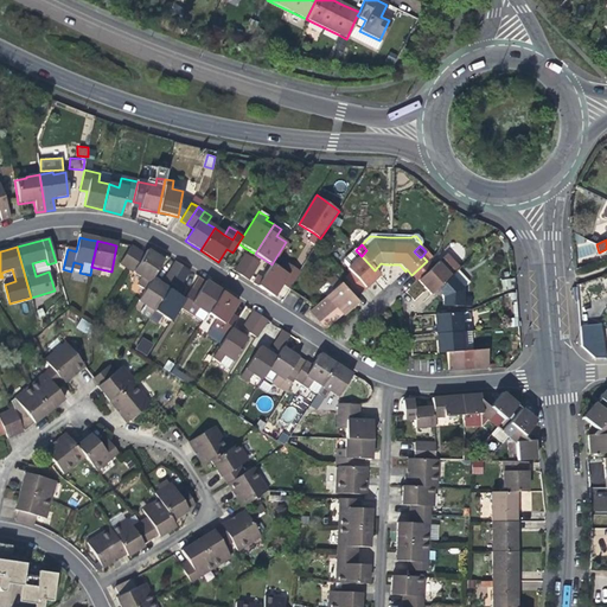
[(120,264),(126,268),(136,250),(131,247),(120,264)]
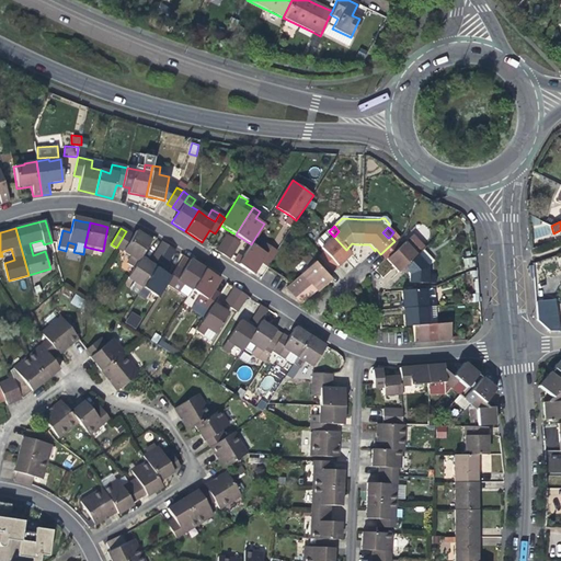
[(116,248),(130,258),(137,262),(139,259),(150,242),(141,237),(135,232),(133,236),(126,231),(116,248)]
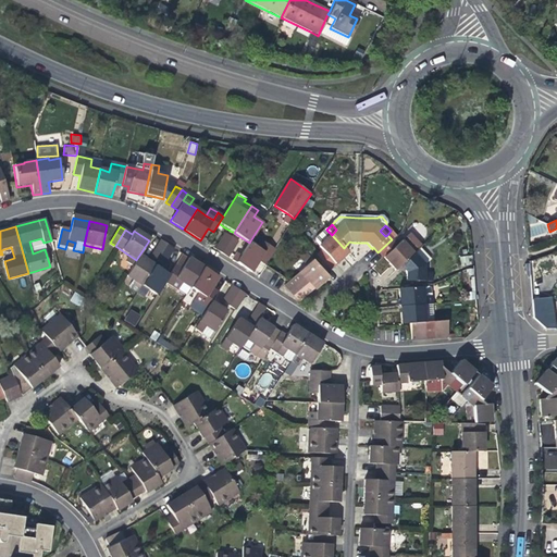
[(321,235),(325,240),(332,235),(326,230),(321,235)]
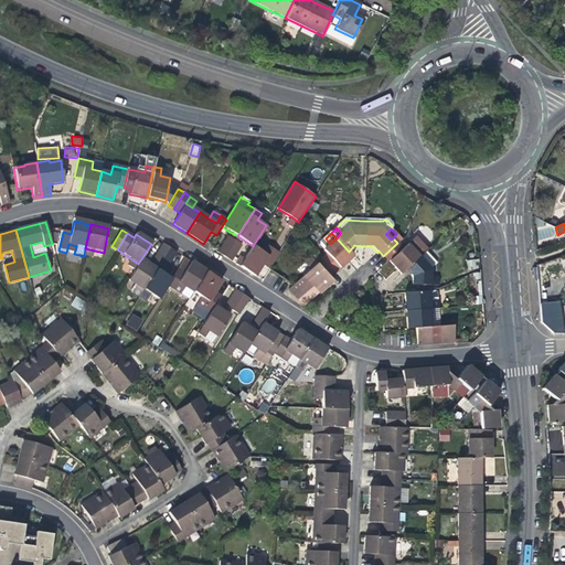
[(217,253),(224,257),(234,241),(228,236),(217,253)]
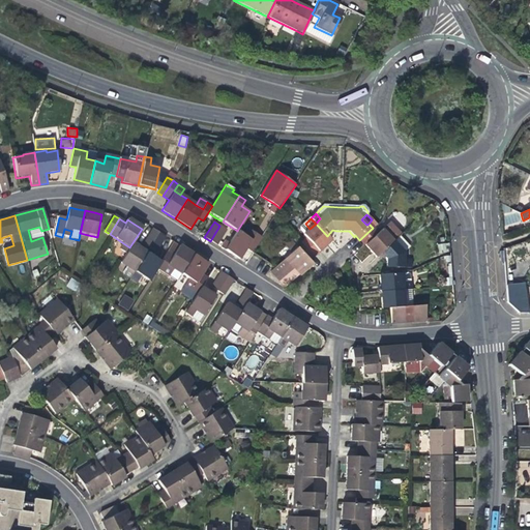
[(306,239),(302,243),(315,257),(320,253),(323,248),(331,241),(327,236),(316,224),(310,229),(304,235),(306,239)]
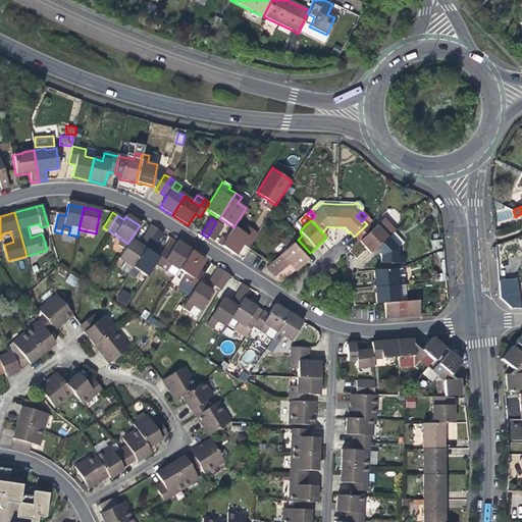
[(222,226),(216,222),(207,238),(212,242),(222,226)]
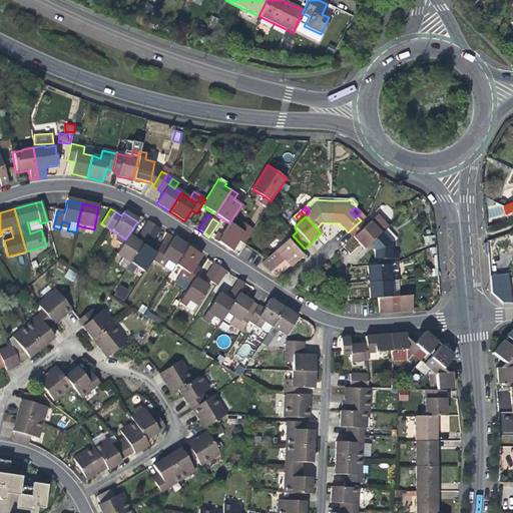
[(30,233),(41,229),(40,223),(38,219),(27,222),(30,233)]
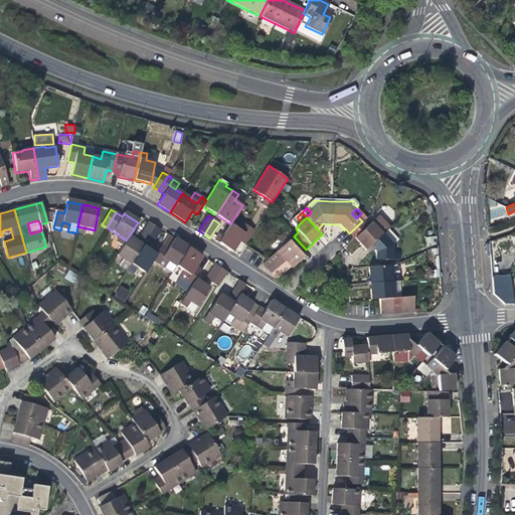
[(367,226),(362,221),(349,233),(354,238),(365,249),(369,245),(381,234),(376,229),(370,223),(367,226)]
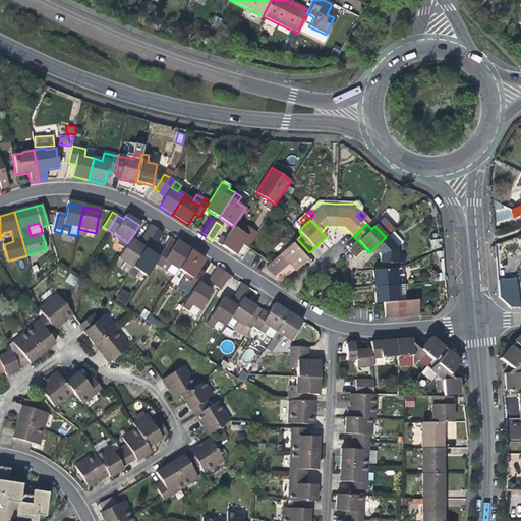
[(70,227),(63,225),(61,233),(68,234),(70,227)]
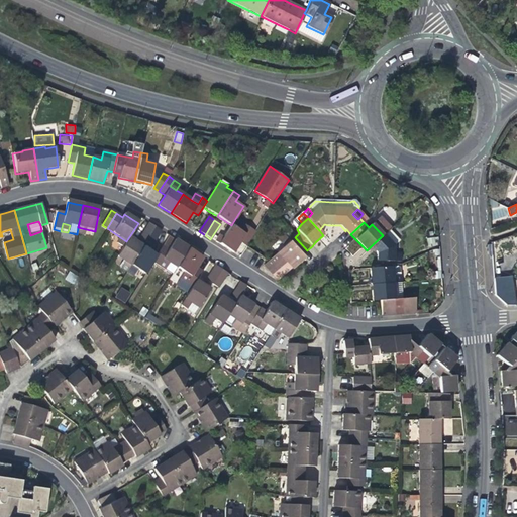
[(242,223),(238,230),(245,234),(248,228),(242,223)]
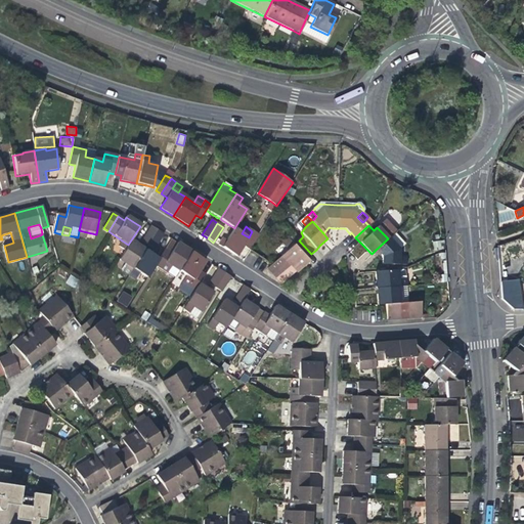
[(143,243),(147,246),(157,231),(153,228),(143,243)]
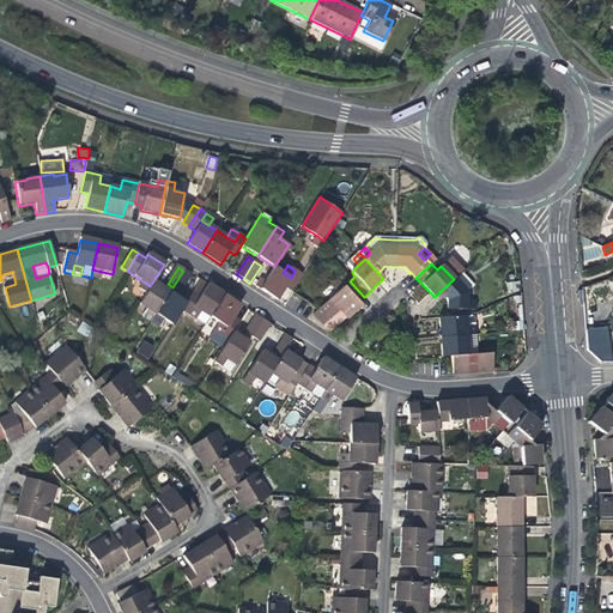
[(290,291),(301,274),(295,271),(291,278),(283,273),(274,267),(260,290),(265,293),(277,301),(284,287),(290,291)]
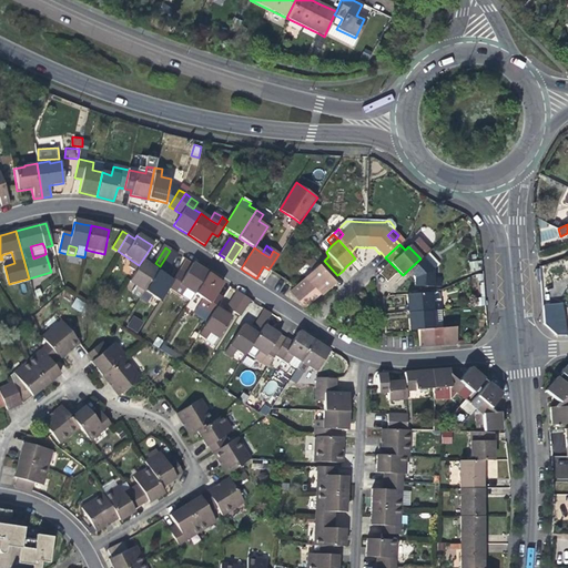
[(422,247),(415,253),(421,259),(427,253),(422,247)]
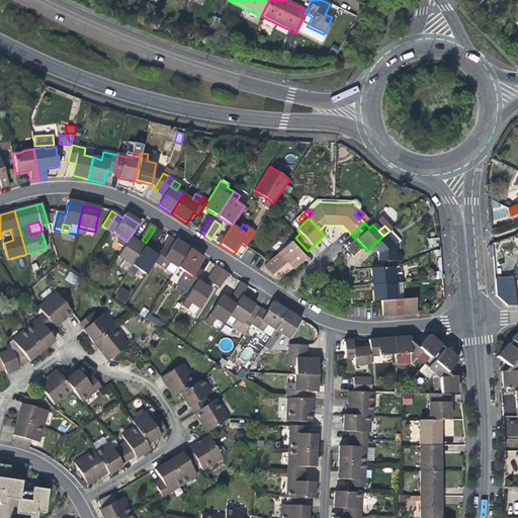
[(84,237),(86,230),(78,228),(77,235),(84,237)]
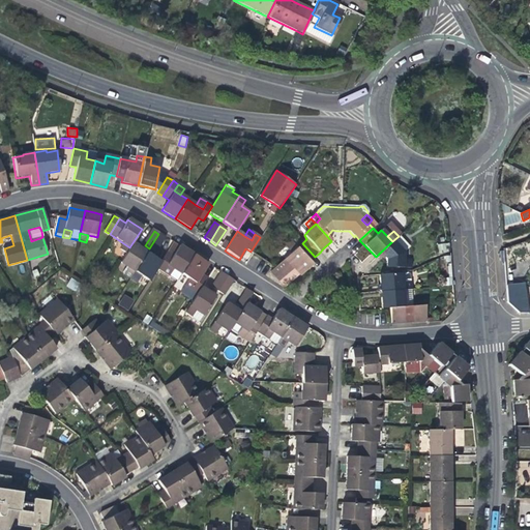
[(166,238),(158,234),(149,248),(156,253),(166,238)]
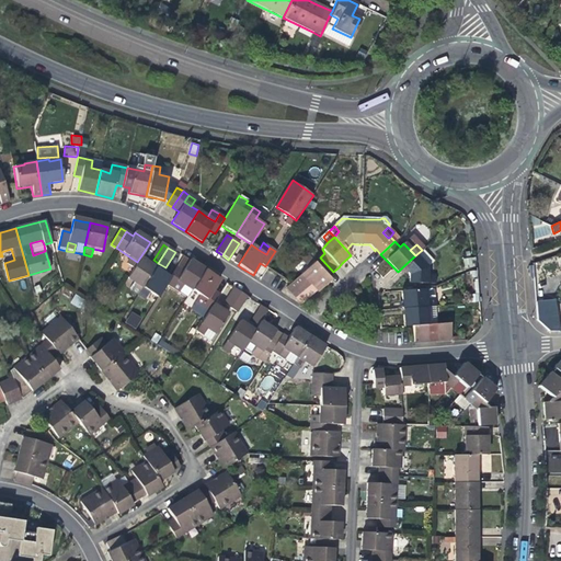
[(408,283),(426,284),(426,276),(427,267),(415,255),(402,267),(405,271),(408,273),(408,283)]
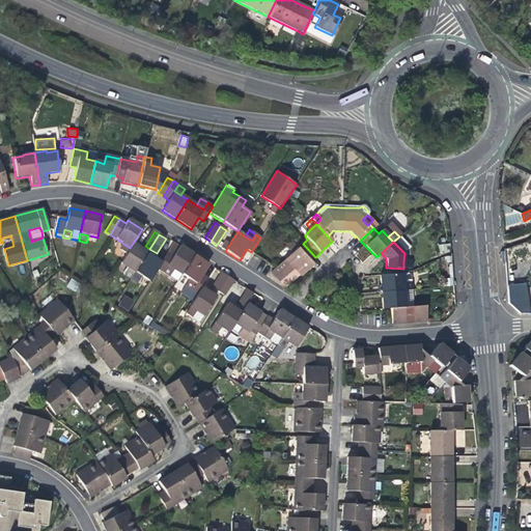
[(286,248),(292,254),(298,249),(292,243),(286,248)]
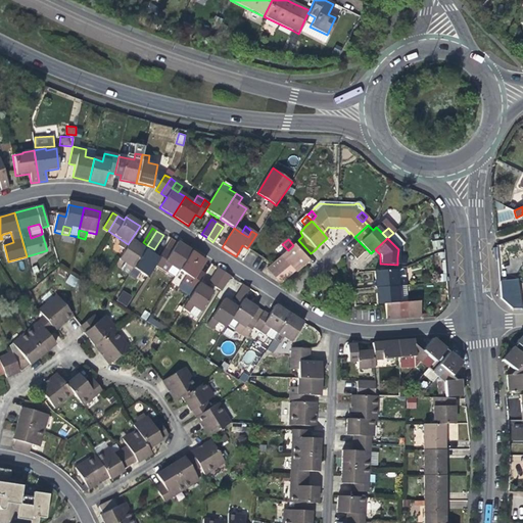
[(117,246),(124,250),(128,244),(122,240),(117,246)]
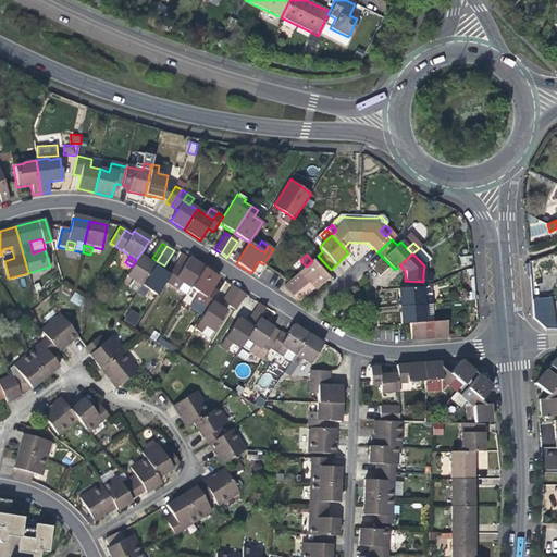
[(307,267),(299,273),(305,279),(309,284),(314,288),(317,292),(325,283),(330,279),(325,275),(331,270),(318,256),(312,261),(307,267)]
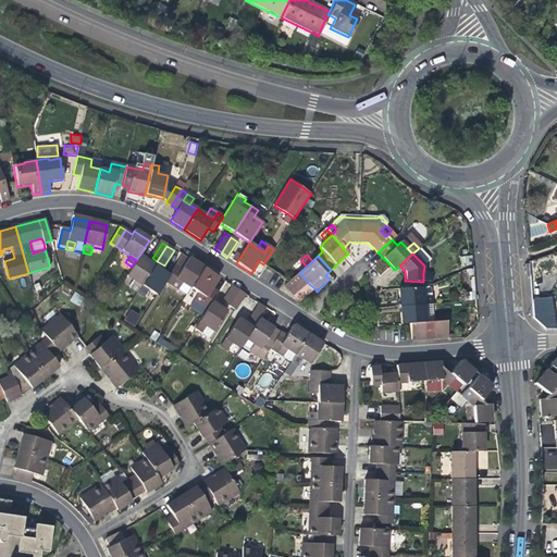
[(146,261),(138,257),(136,260),(132,267),(126,276),(134,282),(141,286),(153,267),(146,261)]
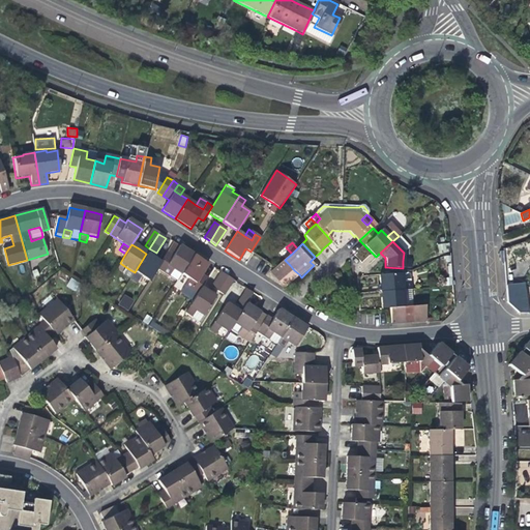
[(167,253),(160,262),(156,268),(164,272),(168,267),(174,271),(170,276),(177,282),(181,275),(194,256),(184,249),(180,246),(173,258),(167,253)]
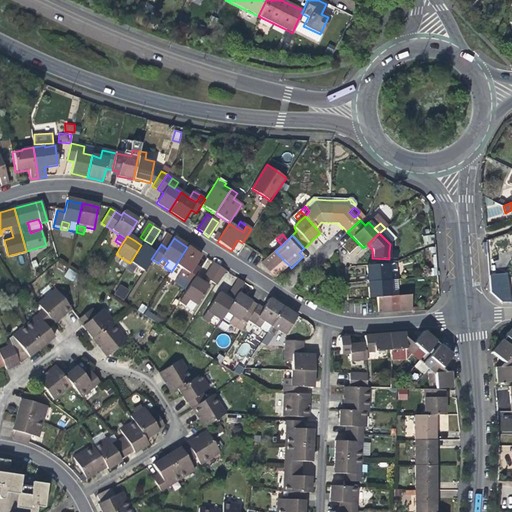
[(143,272),(151,259),(155,253),(149,250),(141,245),(130,263),(136,267),(143,272)]
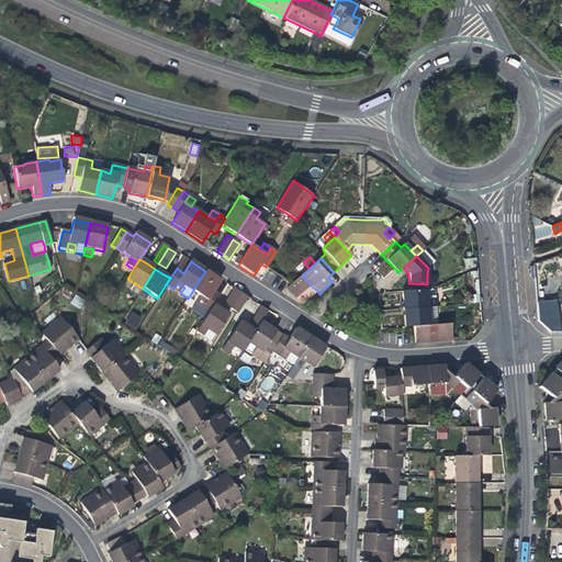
[(203,307),(197,304),(191,312),(204,319),(209,312),(213,305),(220,295),(214,292),(222,281),(214,277),(205,271),(192,292),(200,298),(208,302),(203,307)]
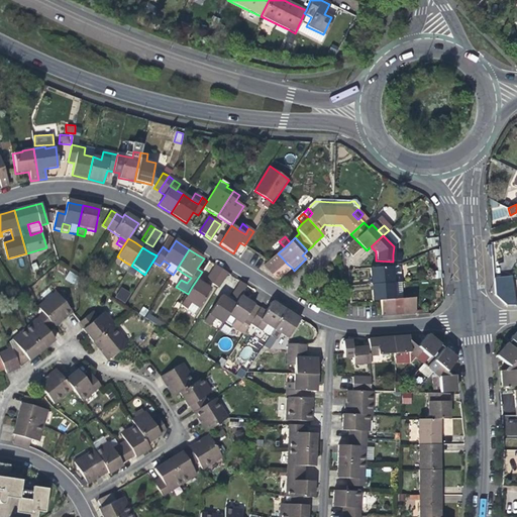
[(265,266),(270,271),(283,259),(278,253),(270,262),(265,266)]
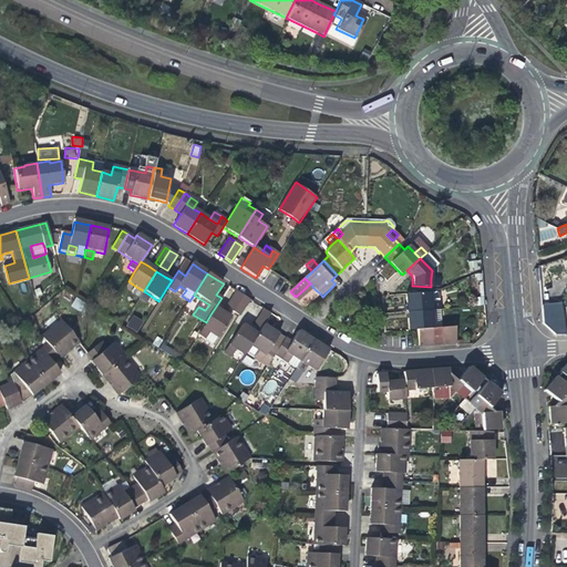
[(296,297),(301,302),(315,289),(310,284),(296,297)]
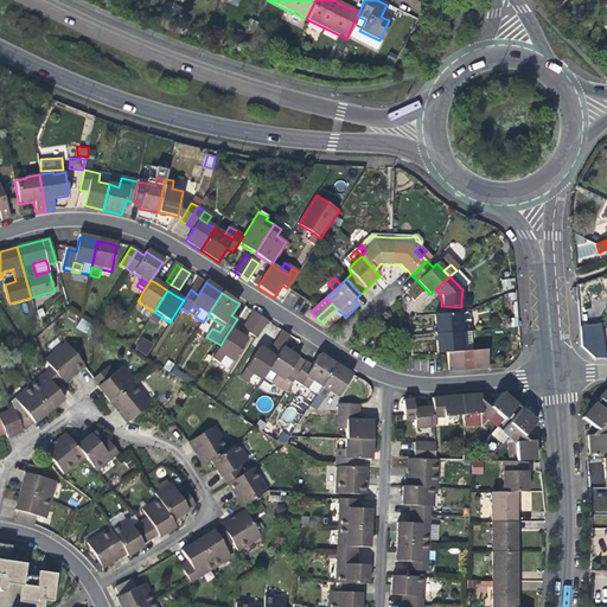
[(187,312),(195,317),(199,311),(192,306),(187,312)]
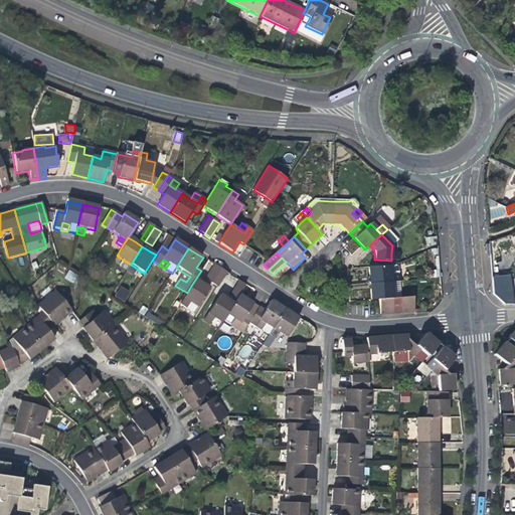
[(120,268),(126,272),(131,265),(124,261),(120,268)]
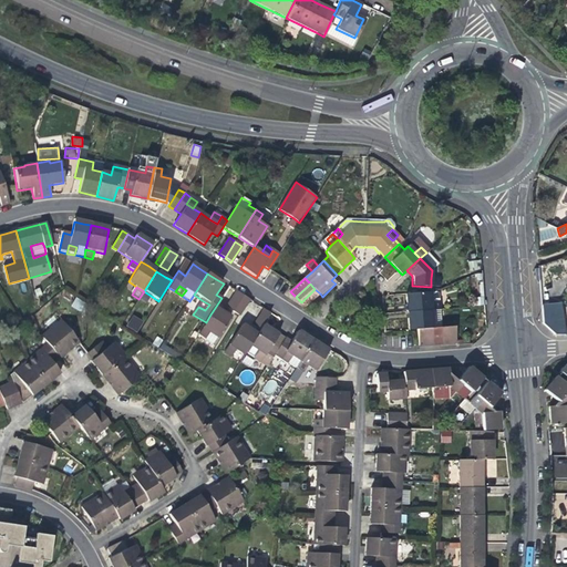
[(306,308),(320,294),(315,289),(301,302),(306,308)]
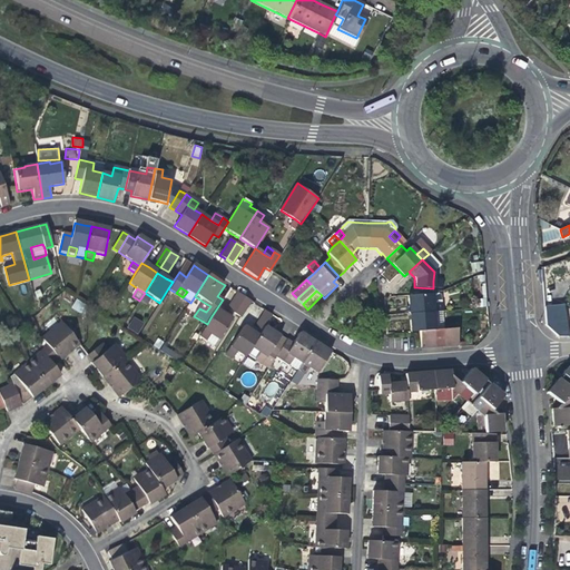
[(147,305),(151,297),(145,293),(139,301),(147,305)]
